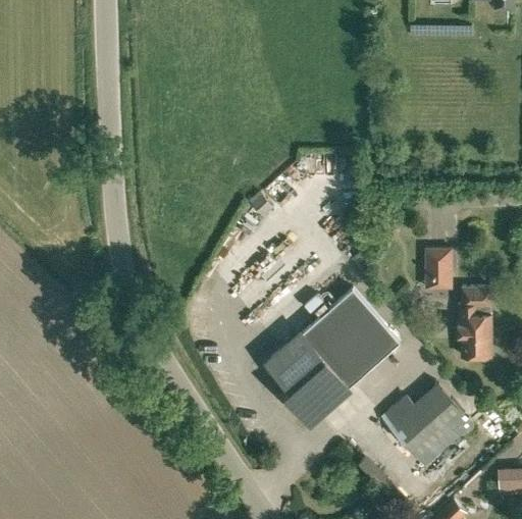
[(442,0),(442,8),(461,9),(461,0),(442,0)]
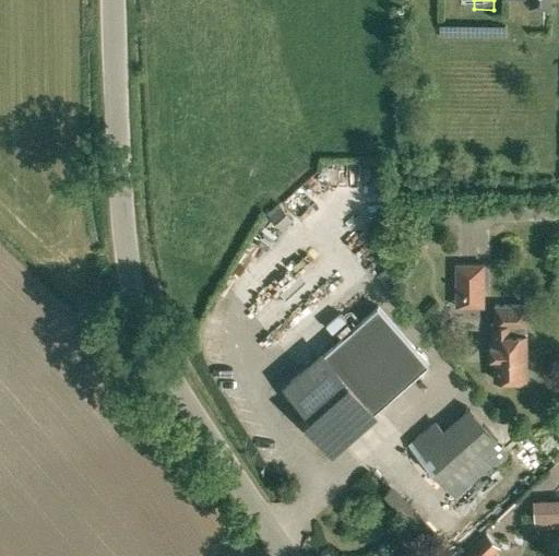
[(265,215),(282,233),(293,223),(277,205),(265,215)]
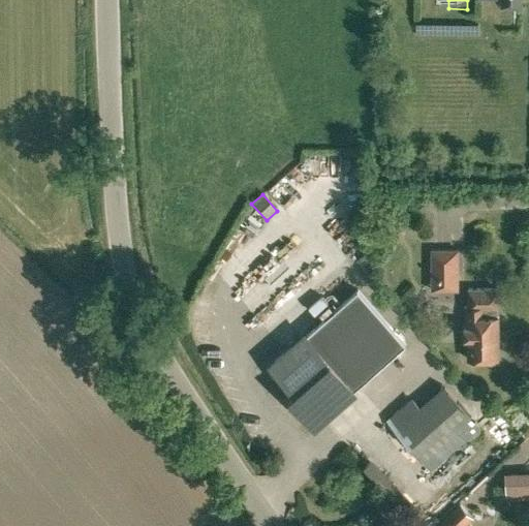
[(432,252),(432,292),(459,292),(459,252),(432,252)]
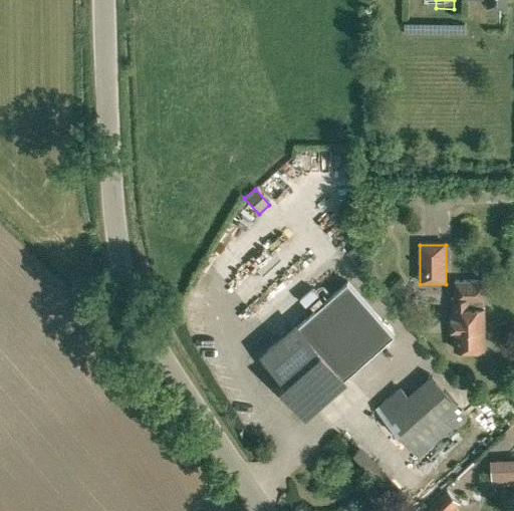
[(455,330),(455,350),(485,350),(485,310),(468,310),(468,302),(485,302),(485,282),(454,282),(455,301),(451,301),(451,330),(455,330)]
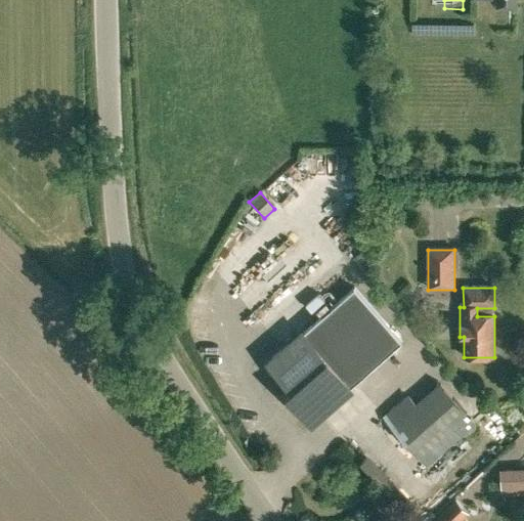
[(288,396),(311,425),(352,389),(351,389),(402,344),(354,289),(303,334),(268,364),(293,392),(288,396)]
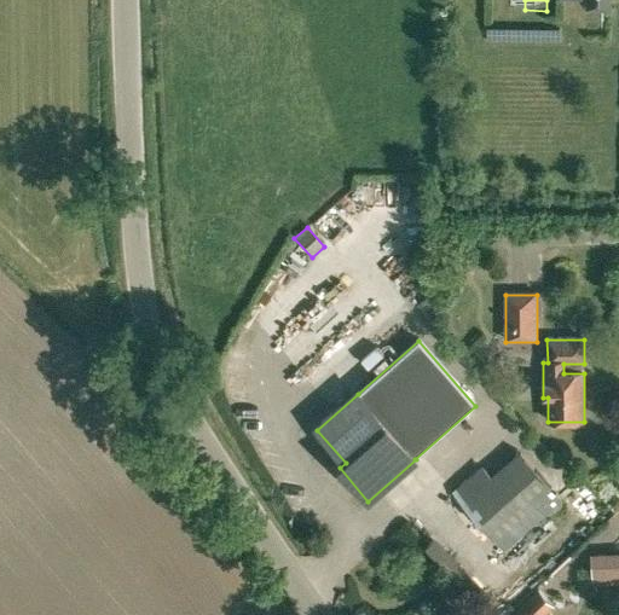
[(565,508),(475,406),(415,459),(416,459),(440,488),(421,505),(485,578),(565,508)]
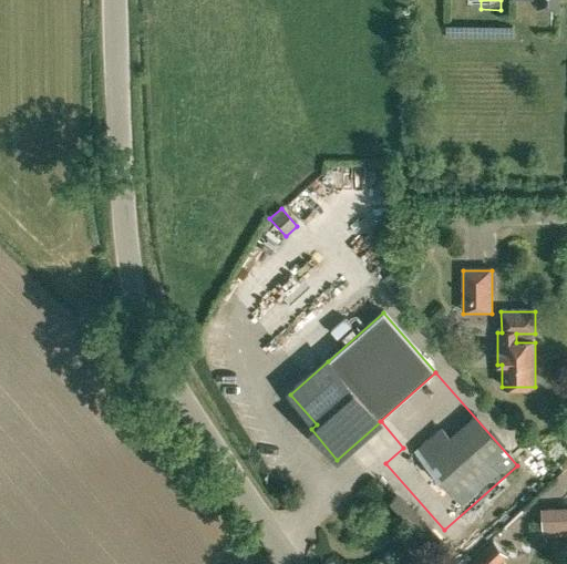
[(392,474),(382,484),(395,498),(405,488),(392,474)]
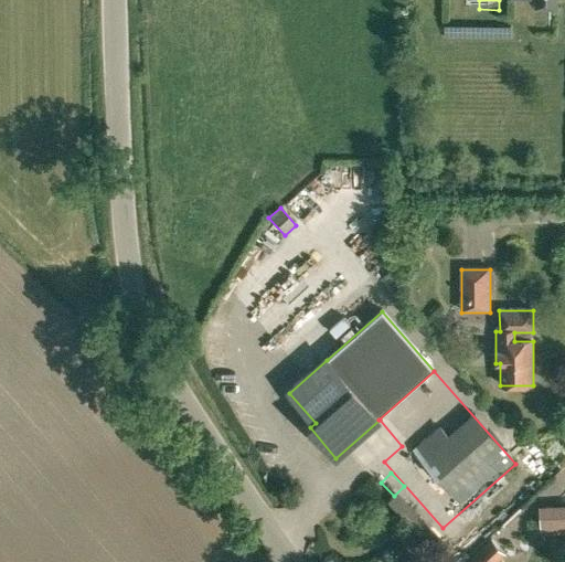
[(564,508),(547,513),(553,534),(564,530),(564,508)]
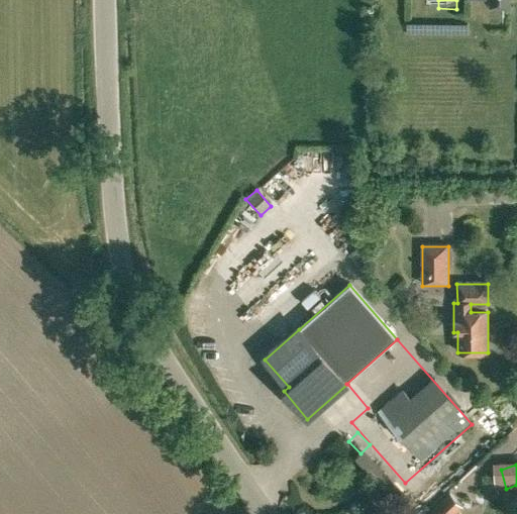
[(458,513),(463,509),(449,495),(428,513),(458,513)]
